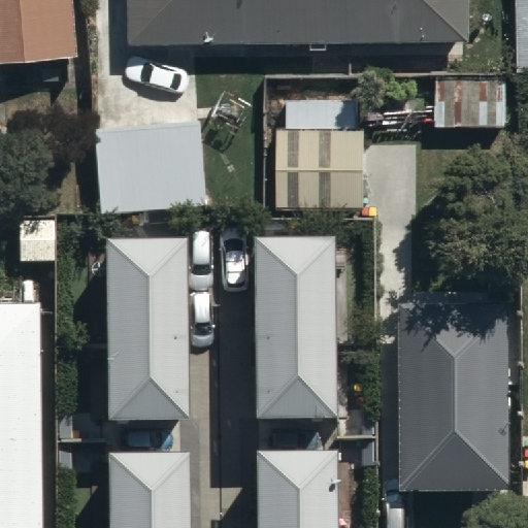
[(0,0),(0,55),(71,52),(68,0),(0,0)]
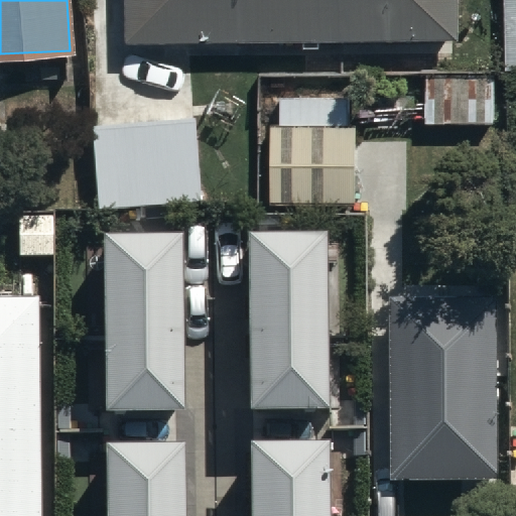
[(125,0),(126,35),(458,30),(457,0),(125,0)]
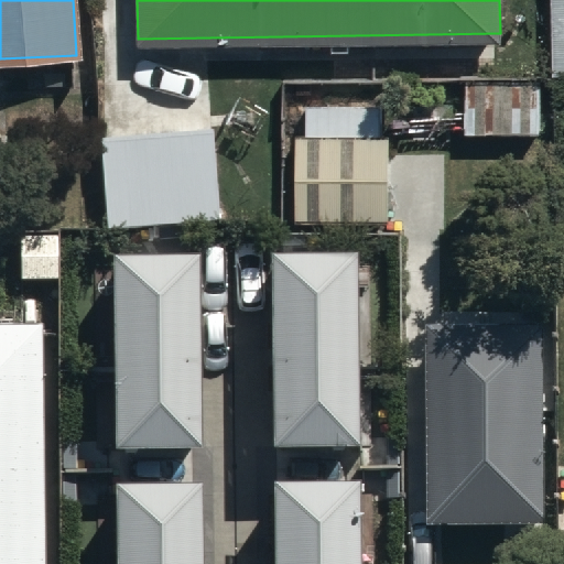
[(563,0),(549,0),(551,72),(563,71),(563,0)]
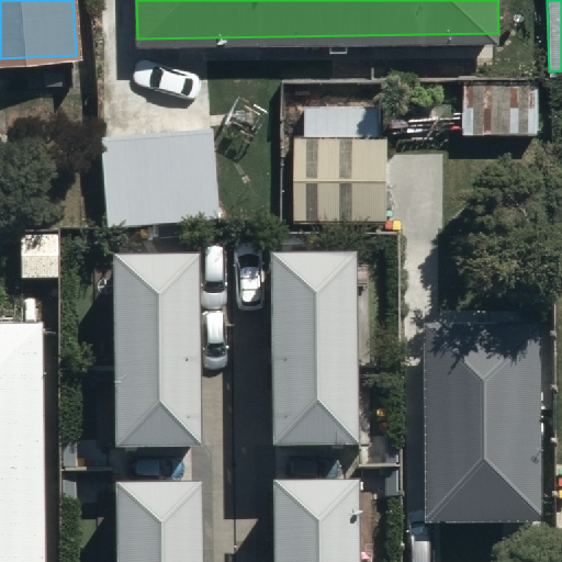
[(543,80),(462,78),(461,131),(542,133),(543,80)]
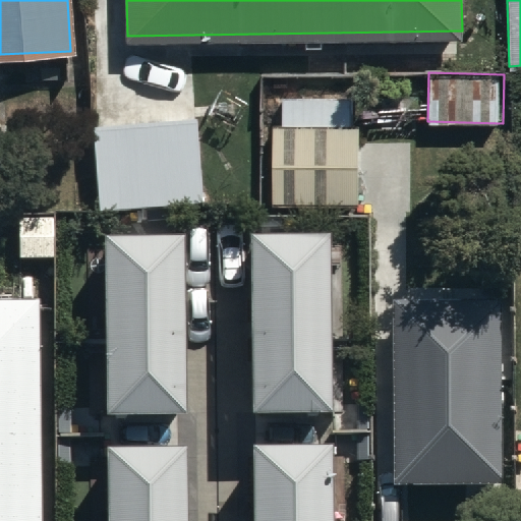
[(351,92),(278,92),(278,121),(273,121),(273,198),(358,198),(358,119),(351,119),(351,92)]
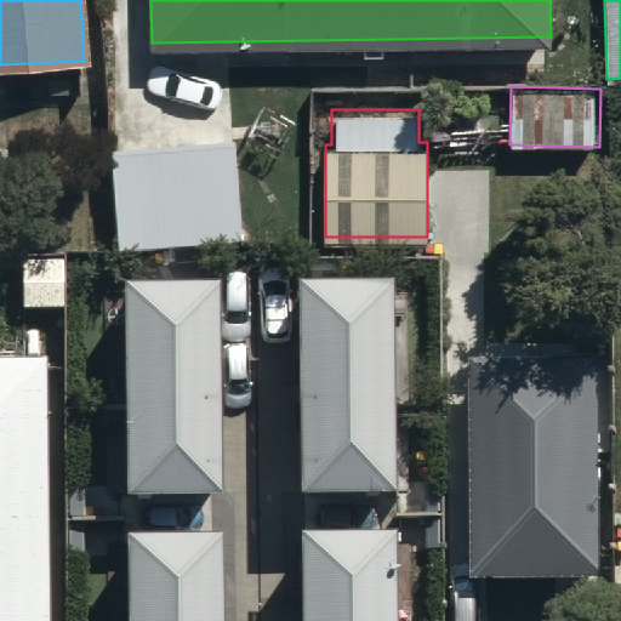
[(234,140),(108,148),(115,249),(241,240),(234,140)]
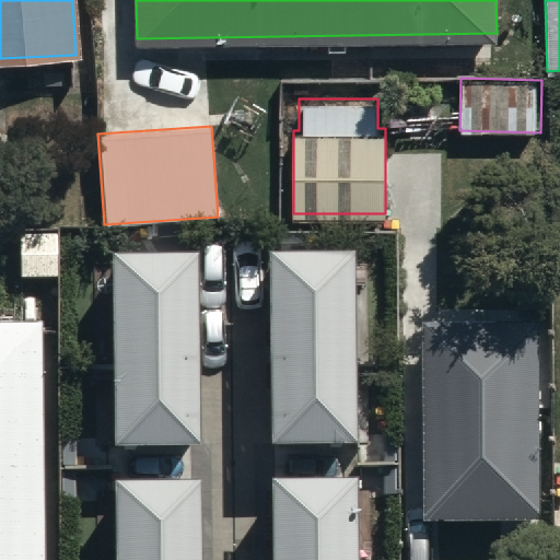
[(359,251),(272,251),(273,444),(360,444),(359,251)]
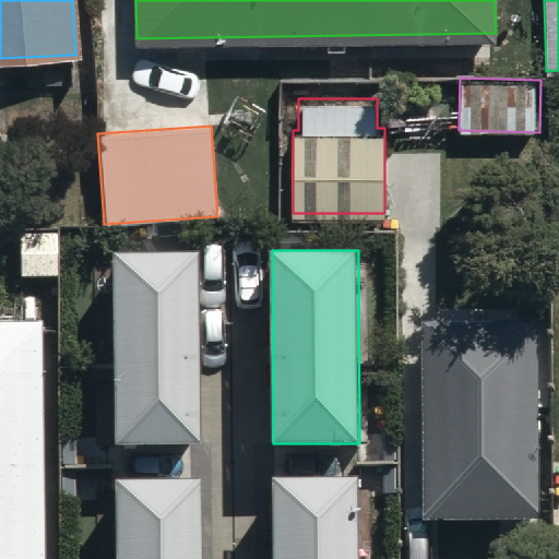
[(199,252),(113,252),(114,445),(200,444),(199,252)]
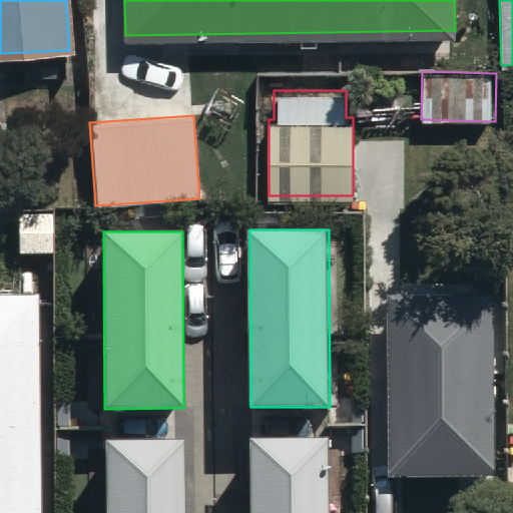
[(392,261),(391,475),(494,476),(496,262),(392,261)]
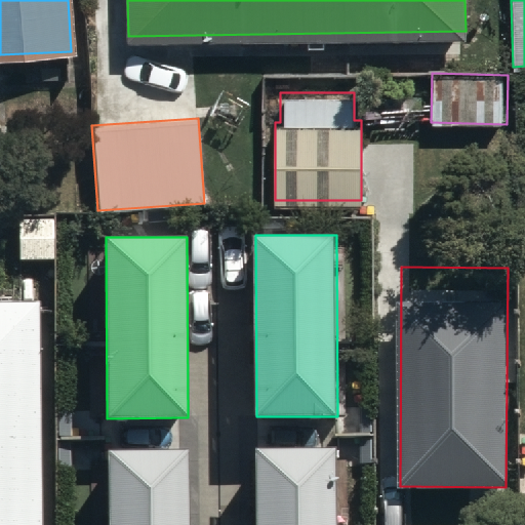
[(0,524),(39,524),(40,303),(0,301),(0,524)]
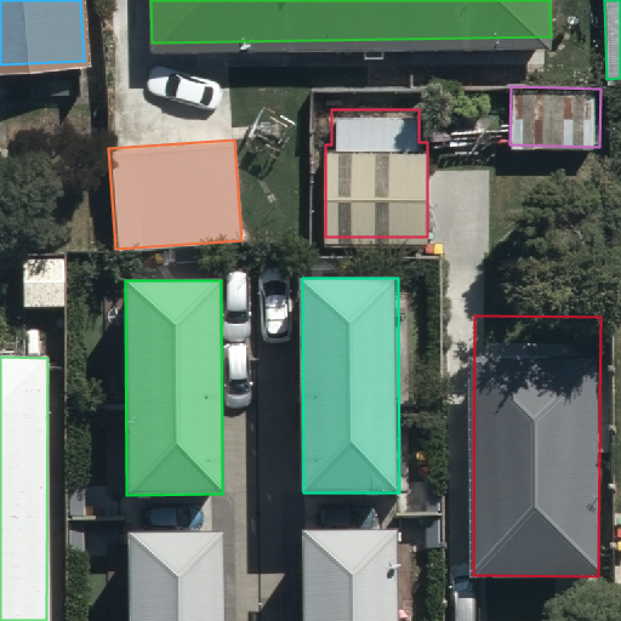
[(302,531),(301,620),(398,620),(398,530),(302,531)]
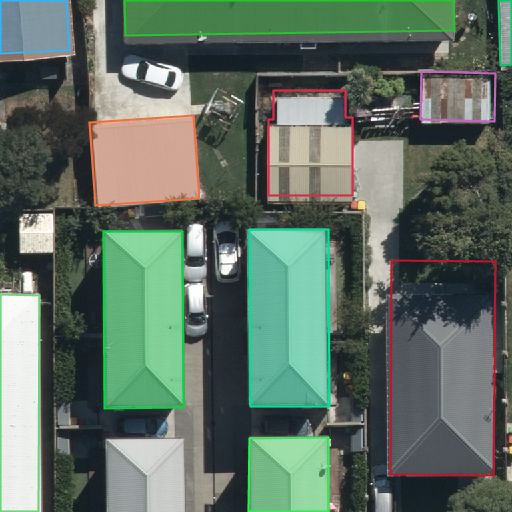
[(105,439),(105,511),(184,511),(184,439),(105,439)]
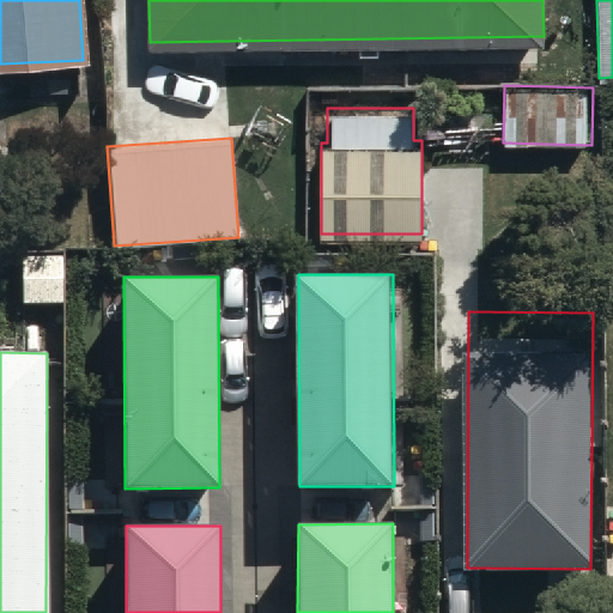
All buildings are outlined.
